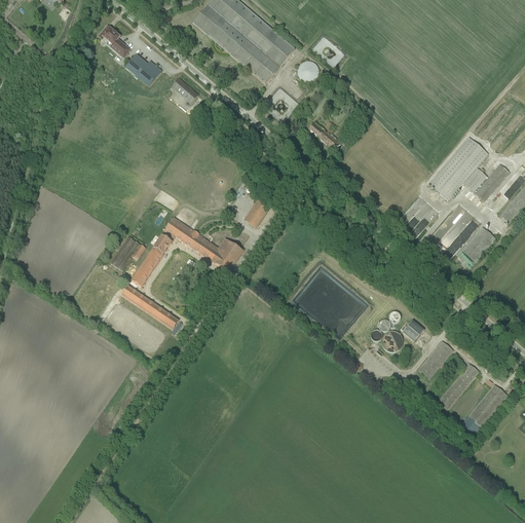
[(211,0),(193,22),(266,83),(295,48),(238,0),(211,0)]
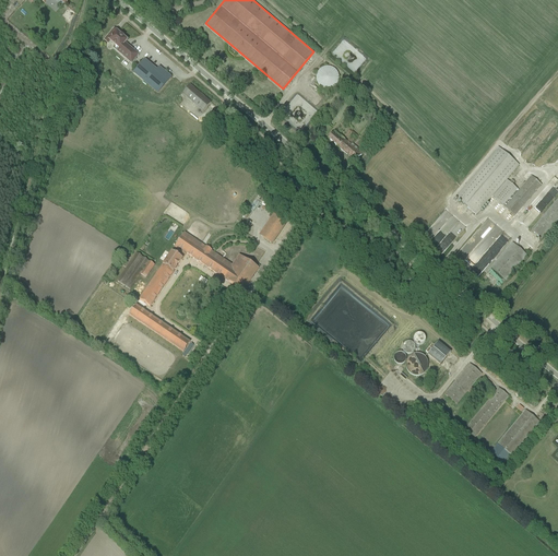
[(128,38),(115,26),(105,38),(109,42),(111,39),(116,44),(115,45),(118,48),(118,49),(132,61),(139,52),(126,40),(128,38)]
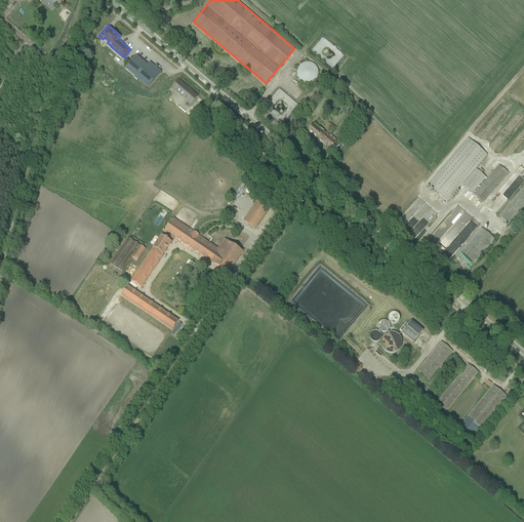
[(125,66),(149,85),(161,71),(154,64),(152,67),(136,53),(125,66)]
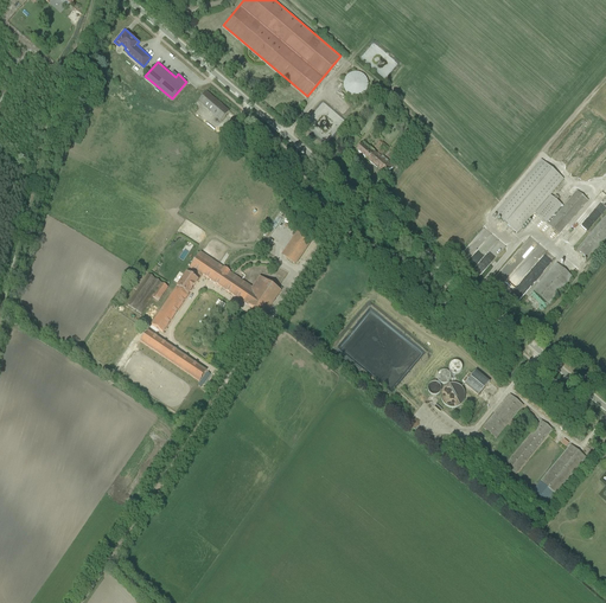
[(368,83),(369,81),(368,78),(368,76),(367,75),(365,72),(363,71),(362,70),(359,69),(358,69),(356,69),(353,70),(351,70),(350,72),(349,74),(348,76),(346,77),(346,79),(346,82),(346,84),(348,85),(349,88),(351,89),(352,90),(355,91),(357,91),(358,91),(361,90),(363,90),(365,88),(367,87),(368,84),(368,83)]
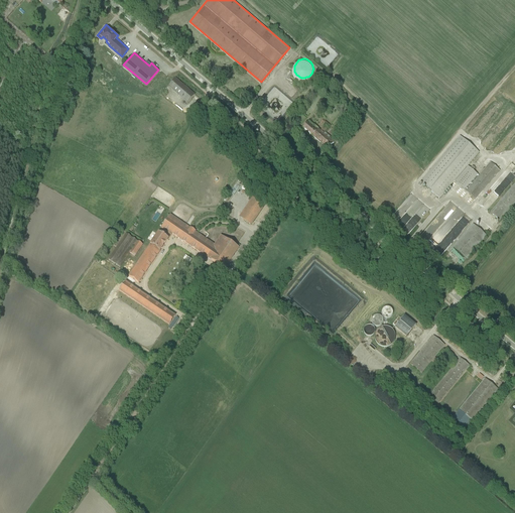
[(196,93),(175,76),(168,85),(188,101),(196,93)]
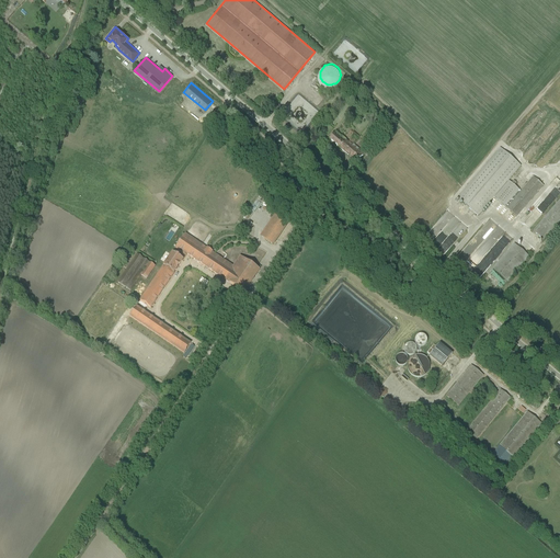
[(390,129),(393,133),(399,126),(396,123),(390,129)]
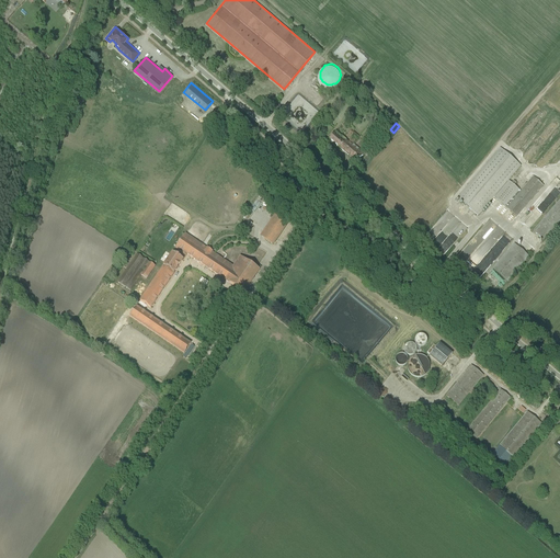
[(330,136),(357,160),(365,151),(364,150),(366,147),(363,145),(361,147),(354,141),(355,140),(354,139),(360,134),(352,127),(350,131),(354,134),(349,139),(346,137),(347,137),(343,134),(342,134),(336,129),(330,136)]
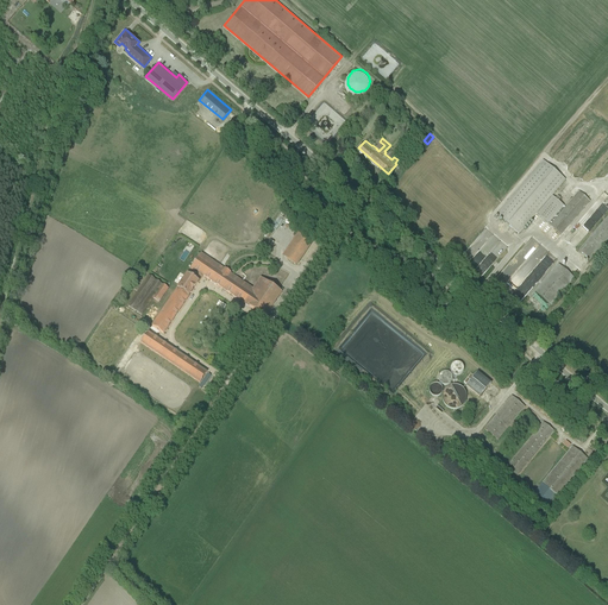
[(566,177),(544,157),(497,212),(520,232),(537,210),(551,222),(566,203),(559,197),(556,195),(553,193),(566,177)]
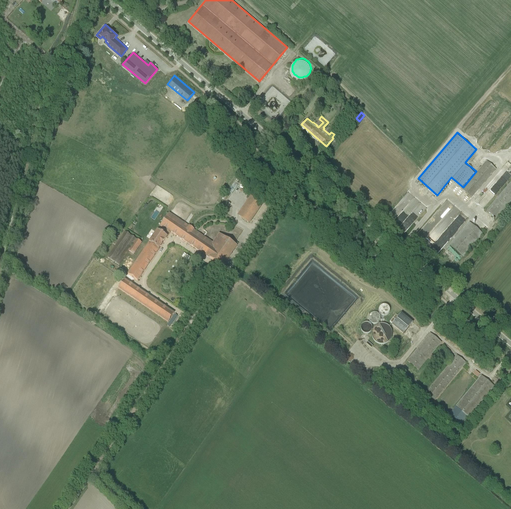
[(476,171),(463,187),(472,195),(497,167),(487,159),(476,171)]
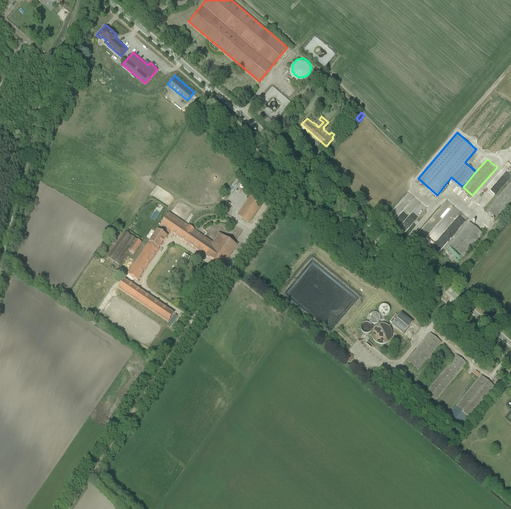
[(510,180),(487,208),(497,216),(510,199),(510,180)]
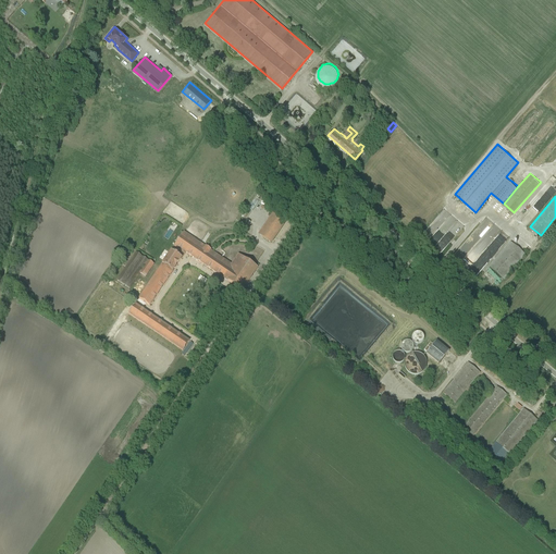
[(259,232),(271,239),(286,218),(282,214),(284,210),(276,205),(273,208),(274,209),(259,232)]
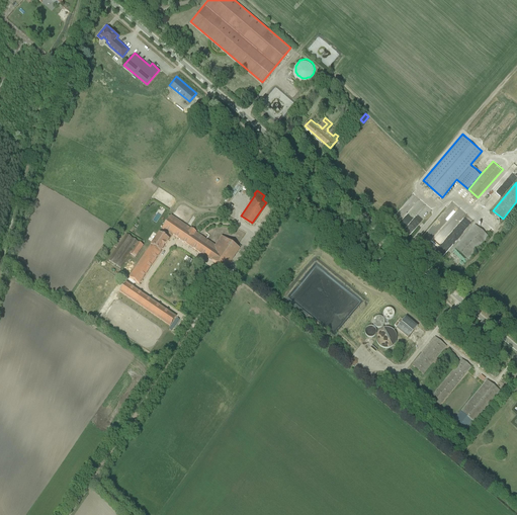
[(412,232),(431,209),(426,204),(407,227),(412,232)]
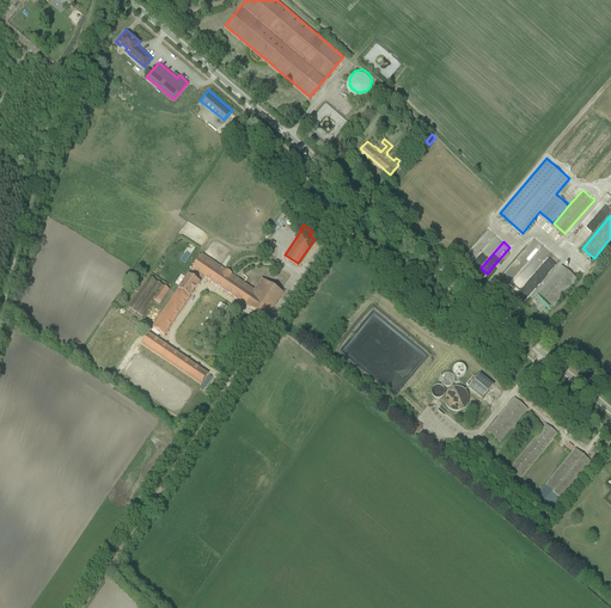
[(203,252),(154,325),(165,333),(205,274),(267,317),(286,288),(283,287),(281,289),(262,276),(255,287),(203,252)]
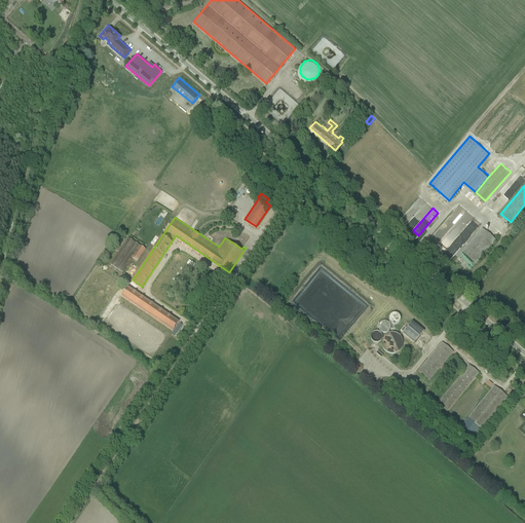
[(497,237),(483,226),(462,250),(476,262),(497,237)]
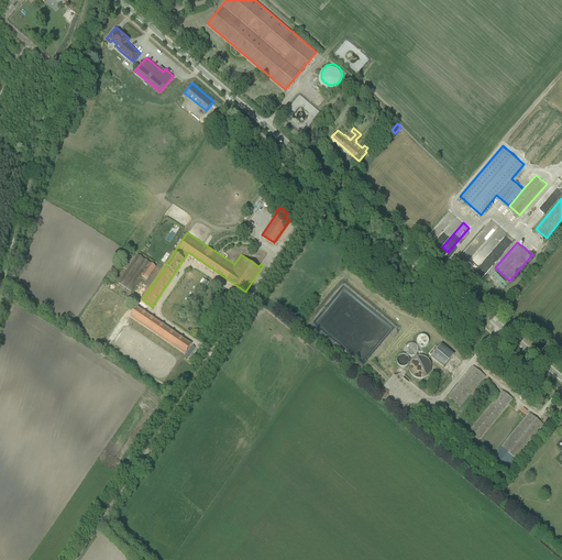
[(138,252),(119,281),(132,289),(143,274),(147,277),(156,264),(138,252)]
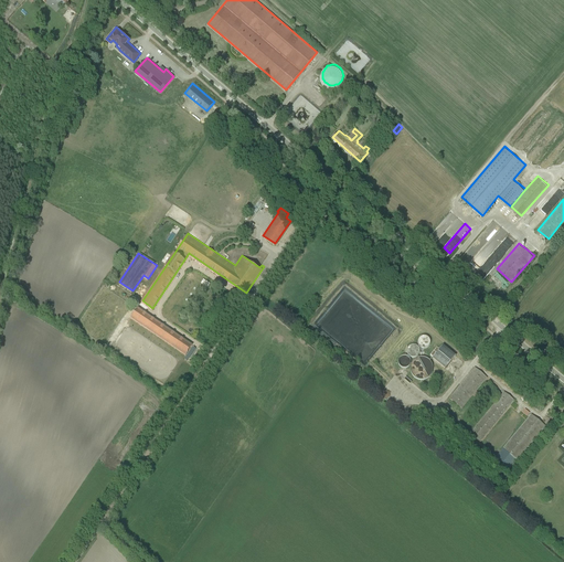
[(192,343),(138,307),(131,316),(185,352),(192,343)]
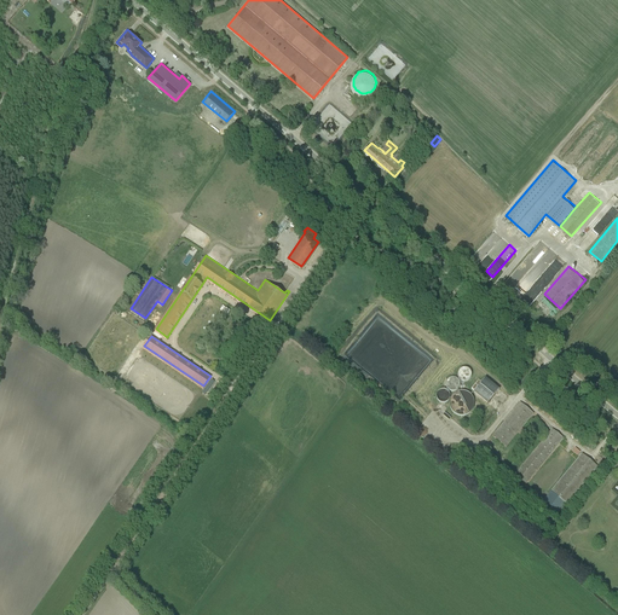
[(469,378),(474,367),(466,364),(461,373),(469,378)]
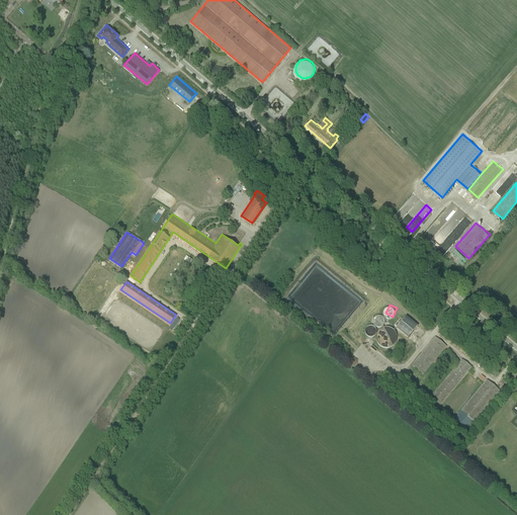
[(376,323),(369,325),(371,332),(376,333),(378,342),(391,344),(397,342),(399,334),(397,326),(385,324),(386,320),(385,314),(382,314),(377,315),(375,320),(376,323)]
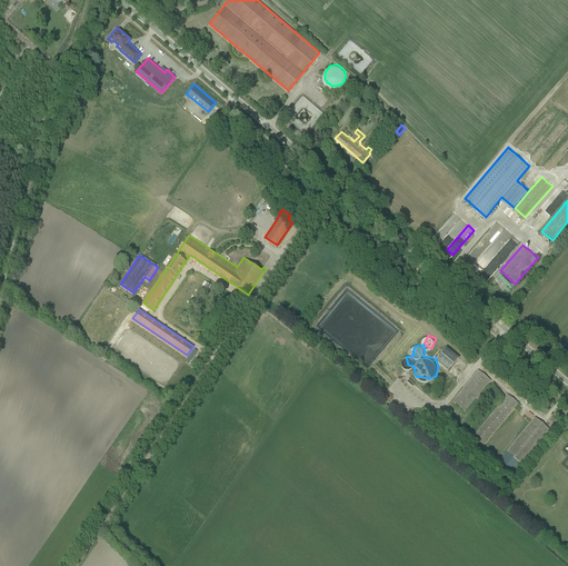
[(436,358),(449,368),(459,356),(447,345),(436,358)]
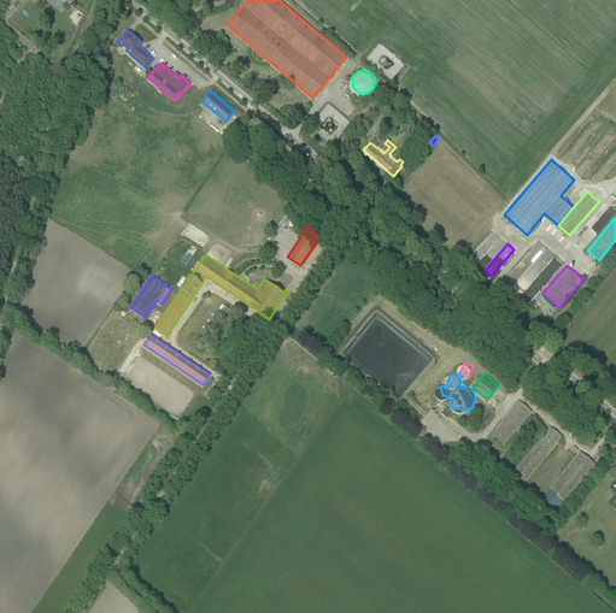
[(521,424),(533,410),(518,398),(491,431),(505,443),(517,429),(518,430),(523,425),(521,424)]
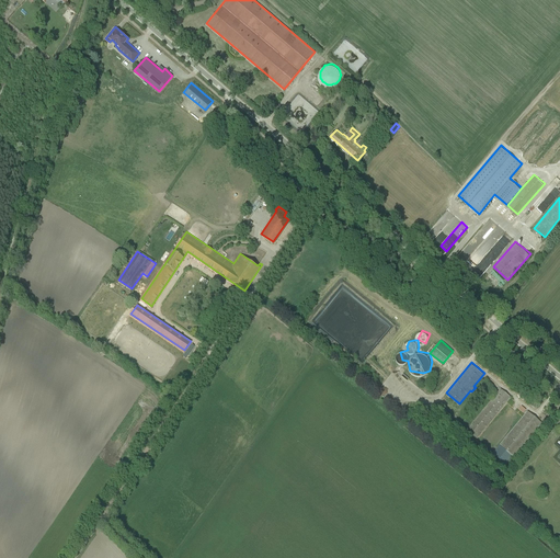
[(501,387),(470,424),(473,429),(471,431),(477,436),(511,395),(501,387)]
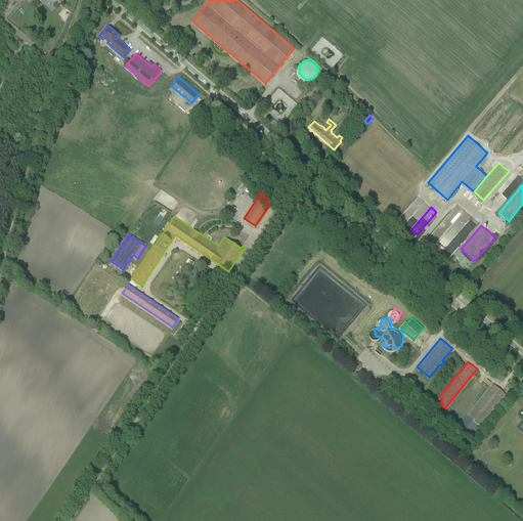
[(493,382),(461,422),(473,432),(507,392),(493,382)]
